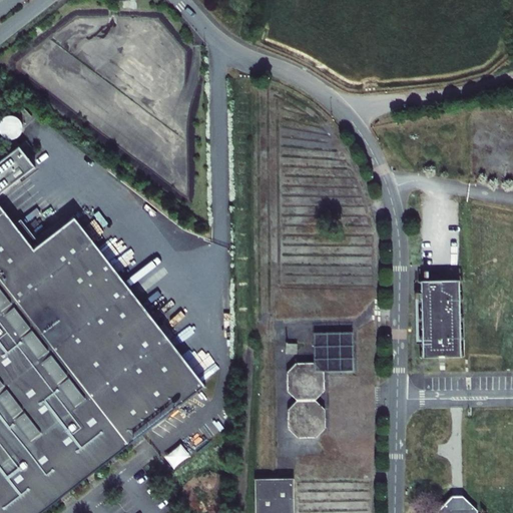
[(23,131),(16,112),(0,117),(0,124),(5,137),(23,131)]
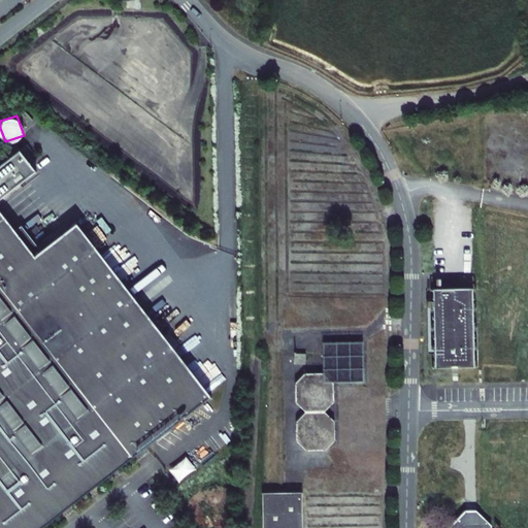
[(0,527),(42,527),(212,397),(77,223),(36,255),(0,207),(0,198),(37,170),(20,149),(0,164),(0,527)]
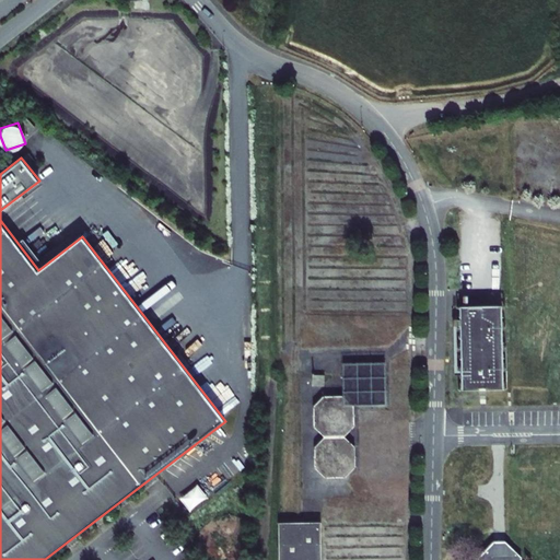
[(504,292),(463,293),(463,374),(504,374),(504,292)]
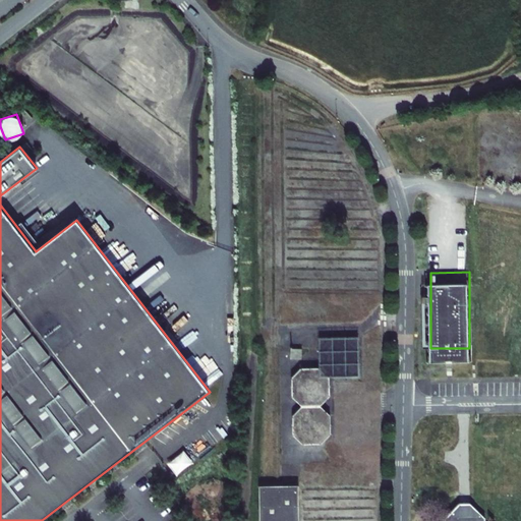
[(295,439),(327,439),(329,437),(328,414),(321,407),(328,399),(328,377),(359,377),(358,336),(319,337),(319,368),(300,368),(291,379),(291,399),(300,406),(292,416),(292,436),(295,439)]
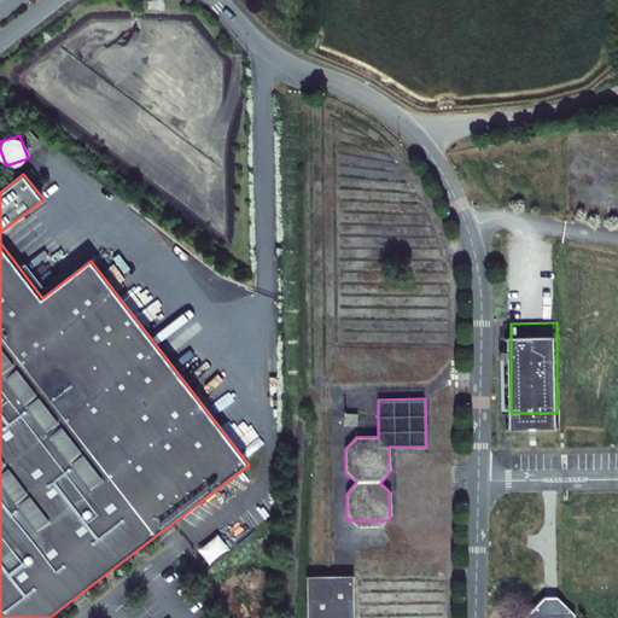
[(357,423),(357,412),(347,412),(347,424),(357,423)]
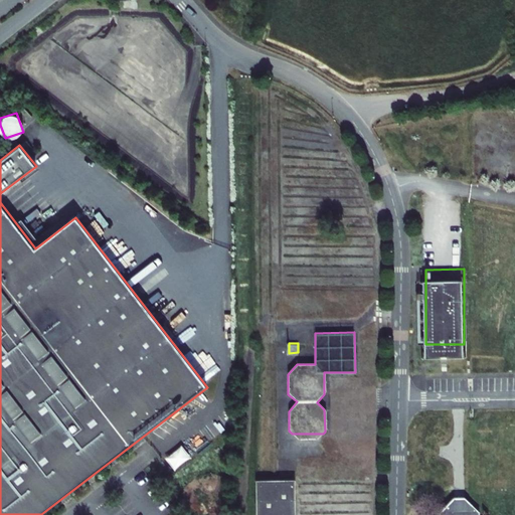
[(165,456),(172,468),(190,457),(183,445),(165,456)]
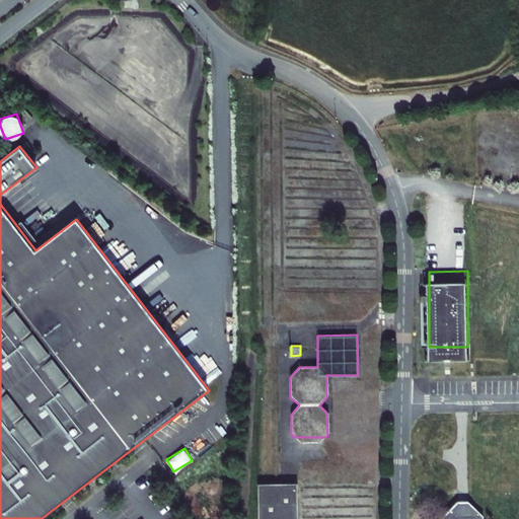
[(295,518),(296,482),(258,480),(257,518),(258,518),(295,518)]
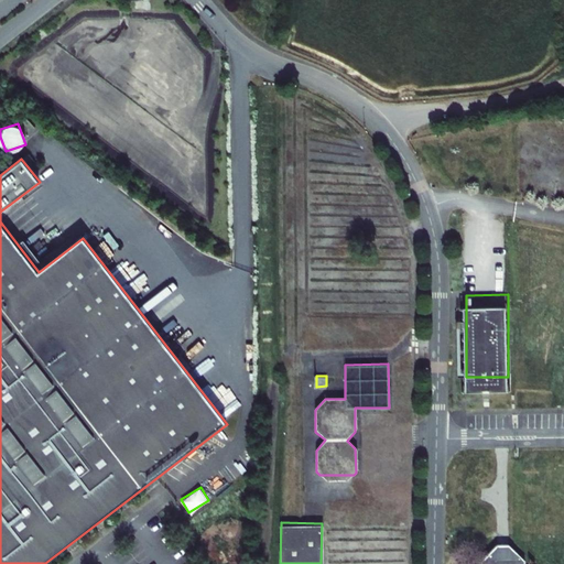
[(523,563),(524,560),(509,545),(497,545),(481,562),(481,563),(523,563)]
